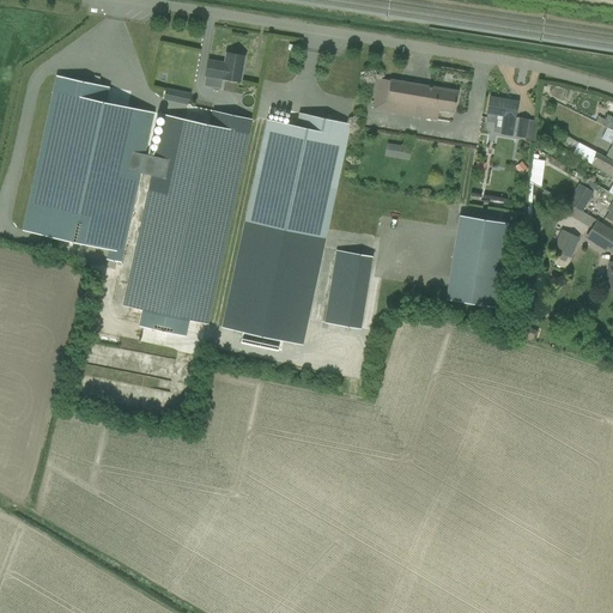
[(205,77),(240,83),(244,56),(226,53),(225,64),(208,61),(205,77)]
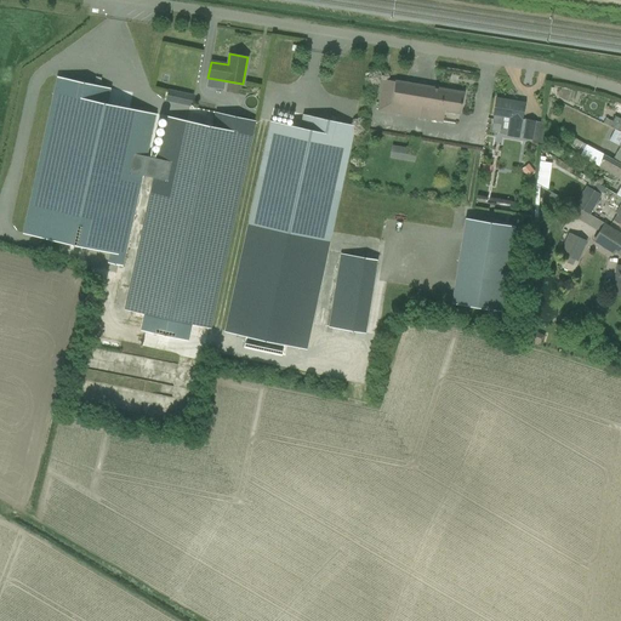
[(256,121),(216,113),(214,126),(166,117),(157,159),(146,157),(155,114),(107,103),(110,89),(57,77),(23,234),(109,252),(108,262),(123,266),(142,175),(153,177),(125,309),(143,313),(140,330),(188,341),(192,324),(211,328),(256,121)]
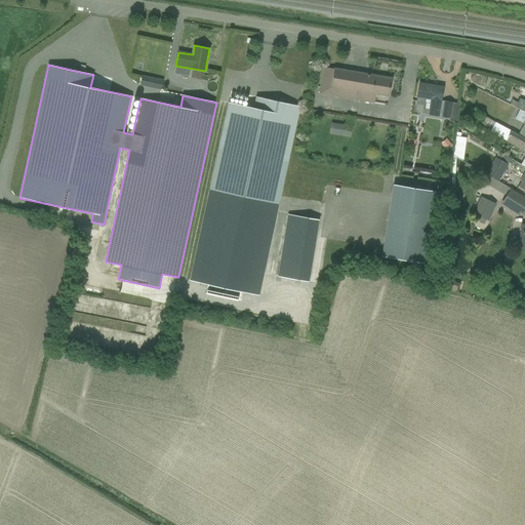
[(320,94),(374,104),(375,94),(389,96),(392,79),(324,68),(320,94)]
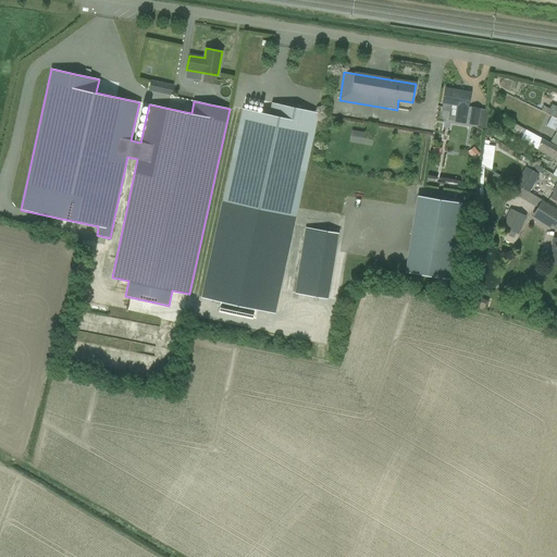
[(149,90),(172,96),(174,85),(152,79),(149,90)]
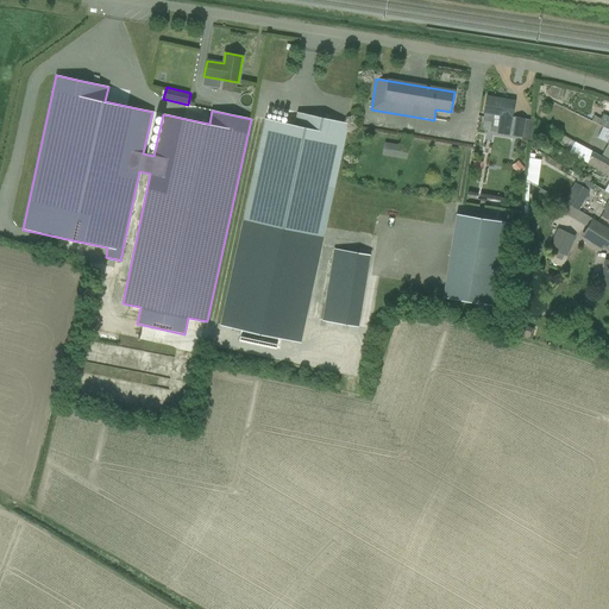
[(497,133),(508,135),(514,101),(487,96),(484,113),(500,115),(497,133)]
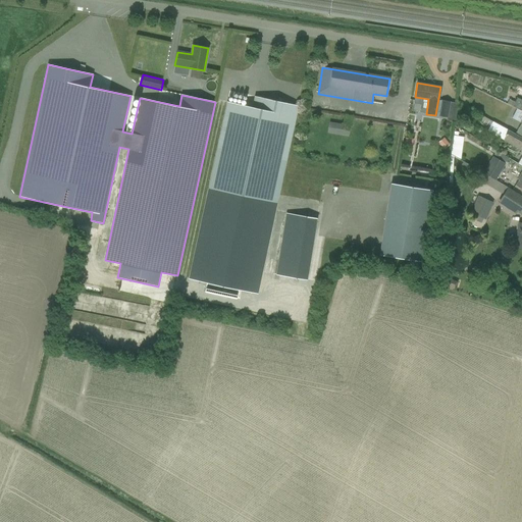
[(258,293),(299,106),(254,96),(252,107),(226,102),(189,278),(258,293)]
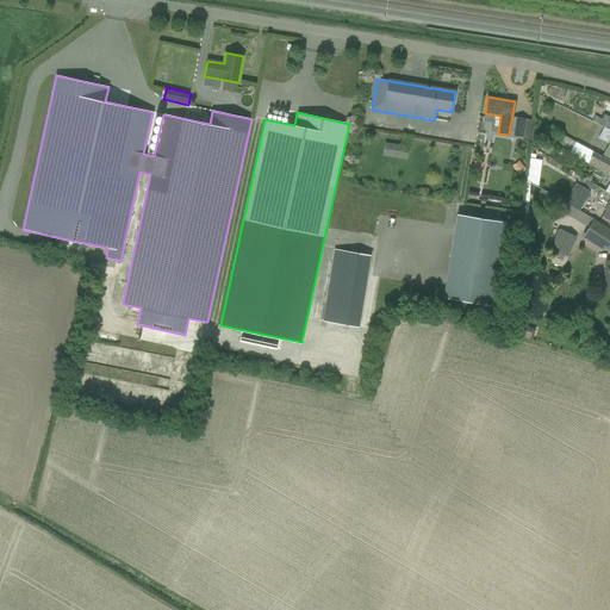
[(514,136),(523,137),(526,119),(516,118),(514,136)]
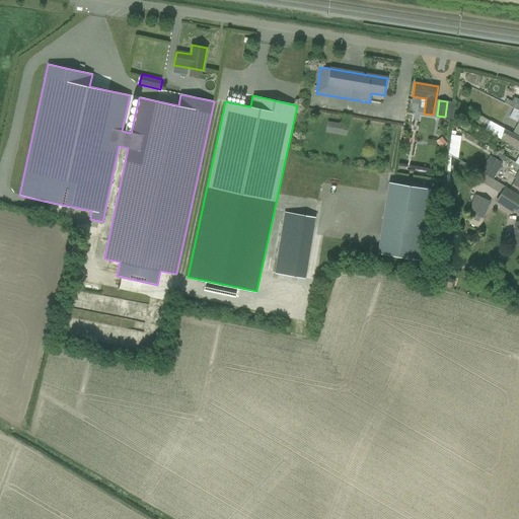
[(479,116),(477,120),(488,126),(485,131),(500,139),(506,130),(479,115),(479,116)]
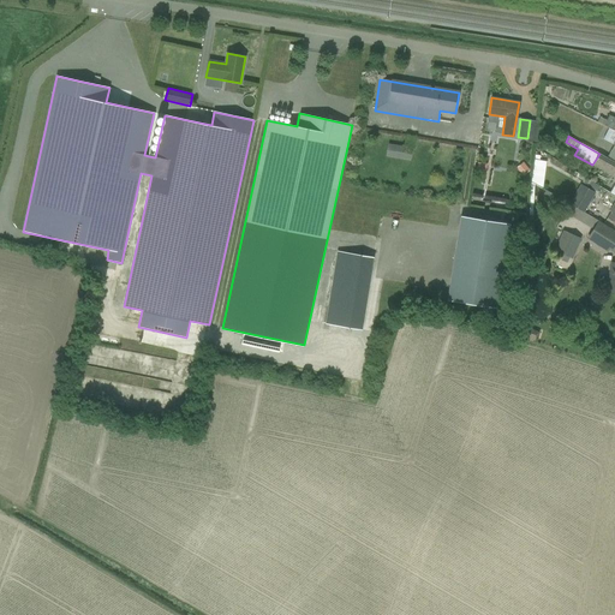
[(415,148),(388,143),(386,157),(412,162),(415,148)]
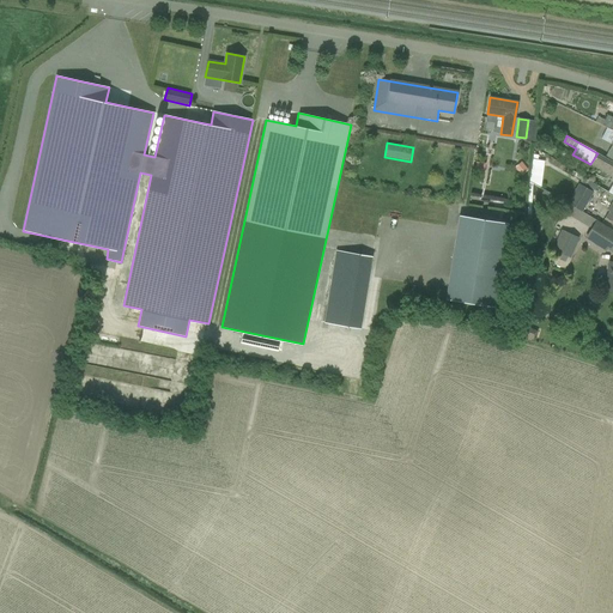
[(598,153),(590,164),(612,177),(612,162),(605,158),(598,153)]
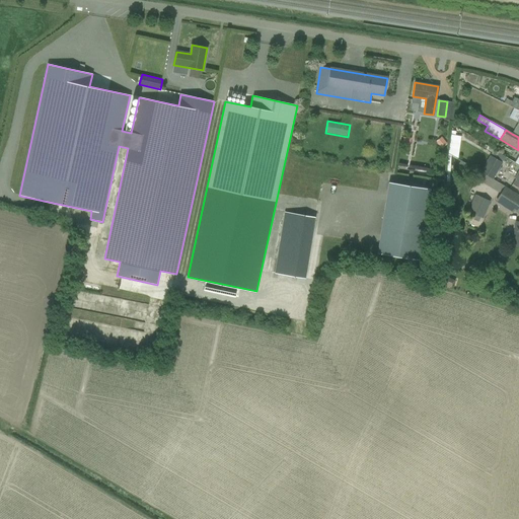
[(448,153),(457,158),(460,137),(450,135),(448,153)]
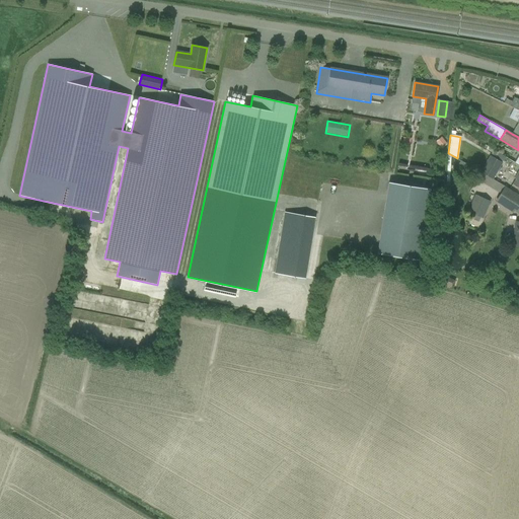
[(402,137),(401,145),(410,146),(411,138),(402,137)]
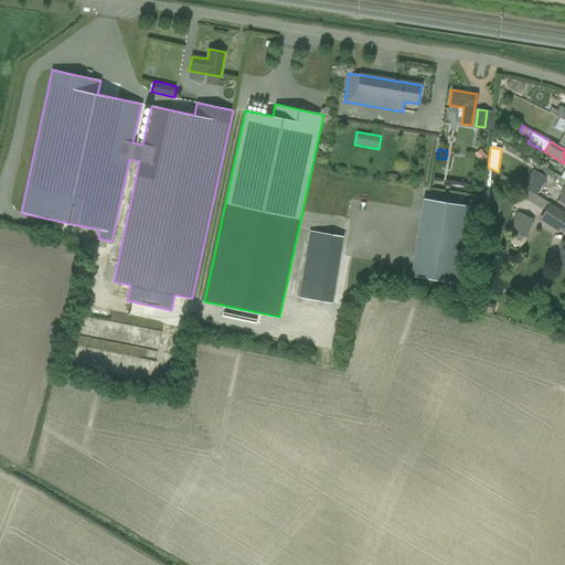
[(480,149),(475,155),(480,161),(486,157),(480,149)]
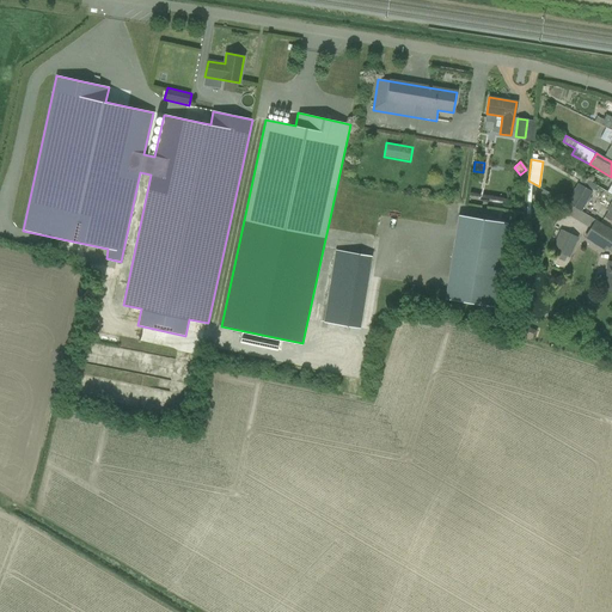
[(567,203),(581,212),(593,191),(577,183),(567,203)]
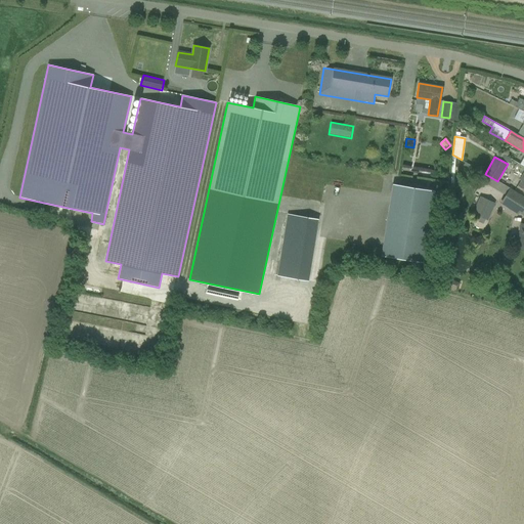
[(518,212),(523,215),(523,213),(523,199),(497,182),(497,181),(485,174),(481,181),(505,195),(500,203),(517,213),(518,212)]
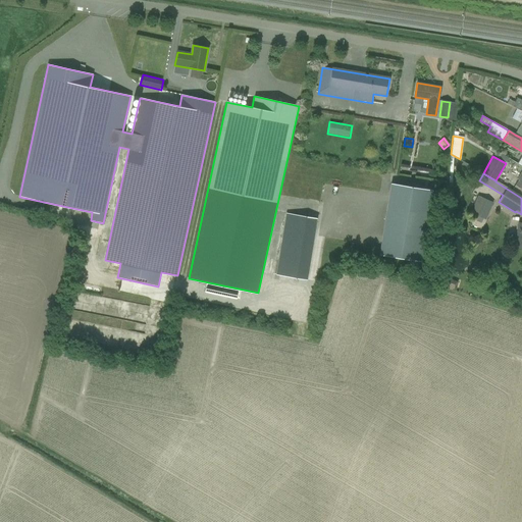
[(432,190),(390,184),(379,255),(421,262),(432,190)]
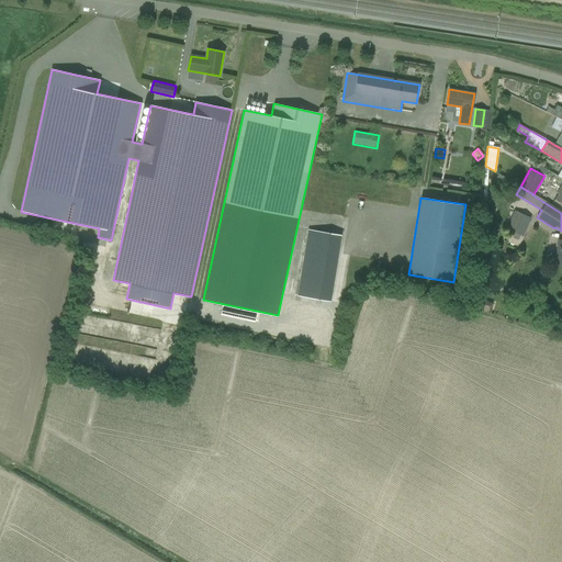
[(506,228),(523,236),(530,218),(514,212),(506,228)]
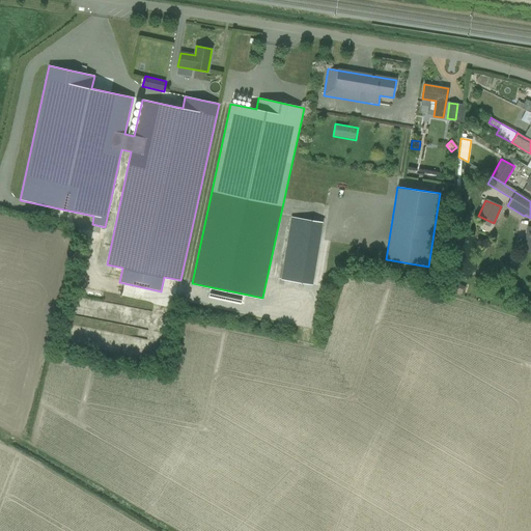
[(281,280),(311,285),(322,222),(291,217),(281,280)]
